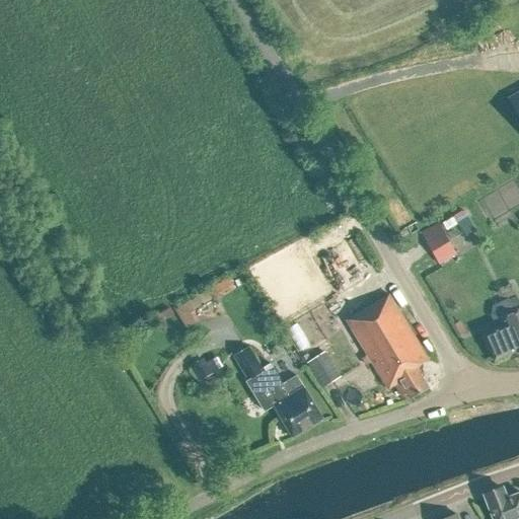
[(518,92),(508,98),(518,117),(518,92)]
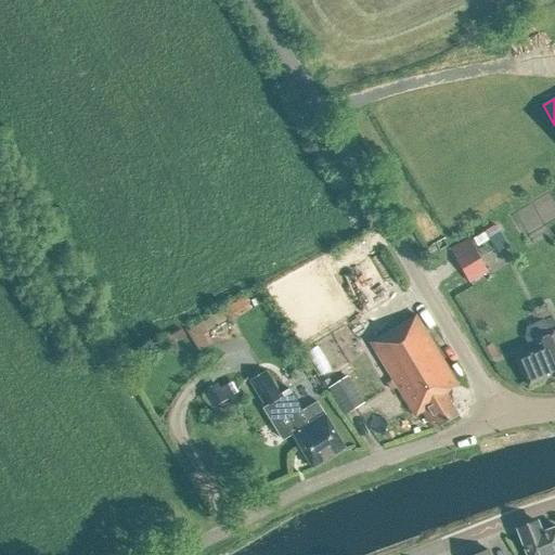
[(468,283),(488,272),(468,239),(450,249),(468,283)]
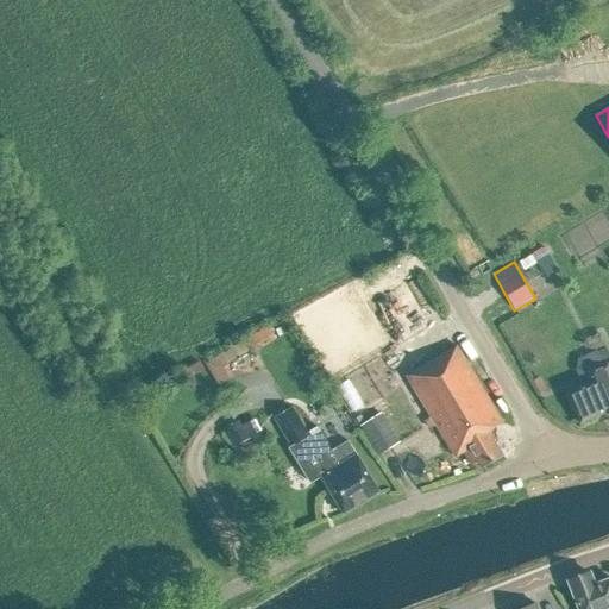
[(416,282),(383,302),(402,333),(435,314),(416,282)]
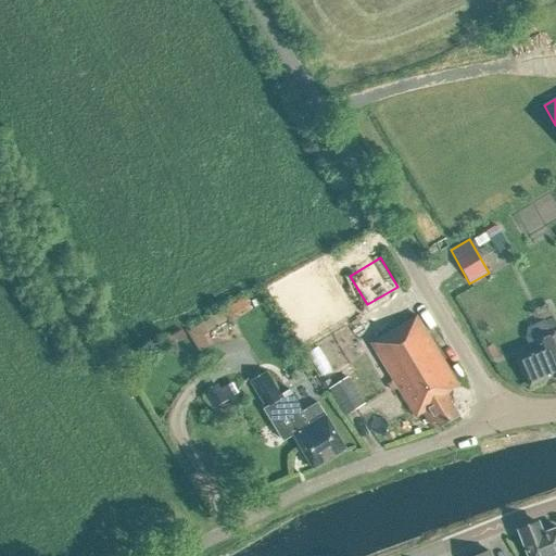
[(251,310),(244,299),(188,332),(200,353),(211,346),(204,335),(229,320),(230,321),(251,310)]
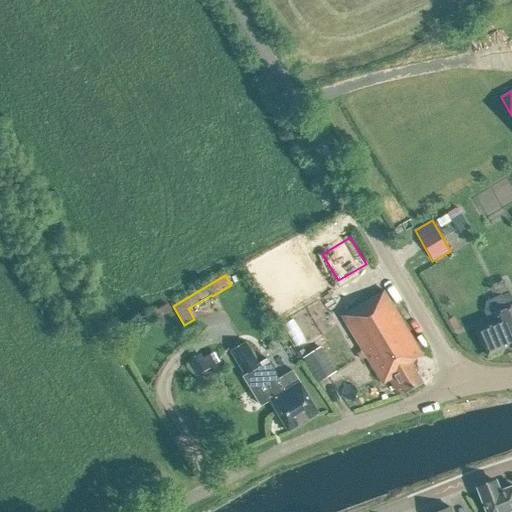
[(422,383),(409,363),(421,355),(382,291),(340,317),(382,384),(389,380),(395,391),(400,388),(404,394),(422,383)]
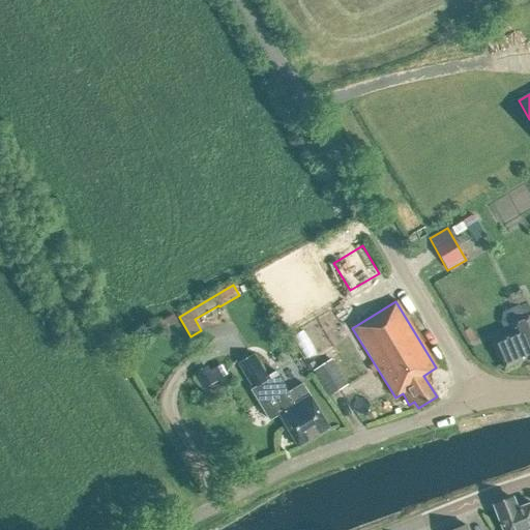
[(516,332),(493,343),(504,369),(526,358),(527,361),(529,361),(529,310),(527,303),(519,306),(524,318),(511,324),(516,332)]
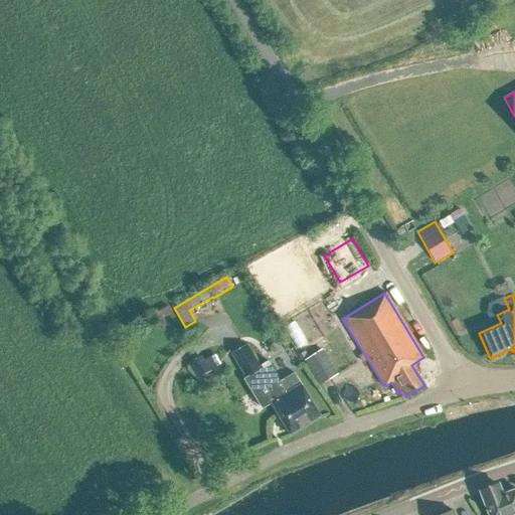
[(260,365),(248,346),(234,355),(247,377),(245,379),(263,408),(272,403),(290,435),(320,416),(302,384),(301,384),(294,373),(281,381),(269,360),(260,365)]
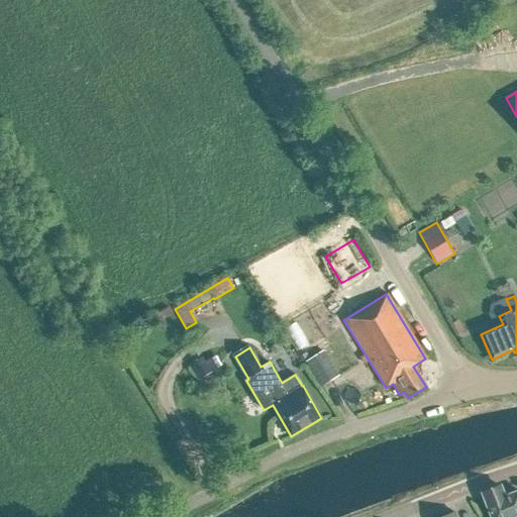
[(340,376),(324,349),(304,363),(320,388),(340,376)]
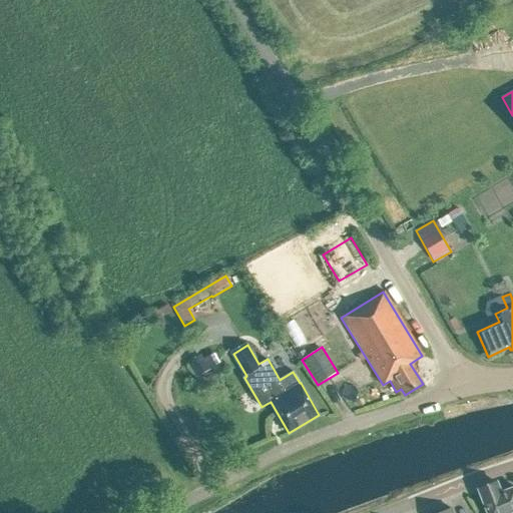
[(512,512),(512,487),(500,493),(497,483),(478,490),(486,512),(512,512)]
